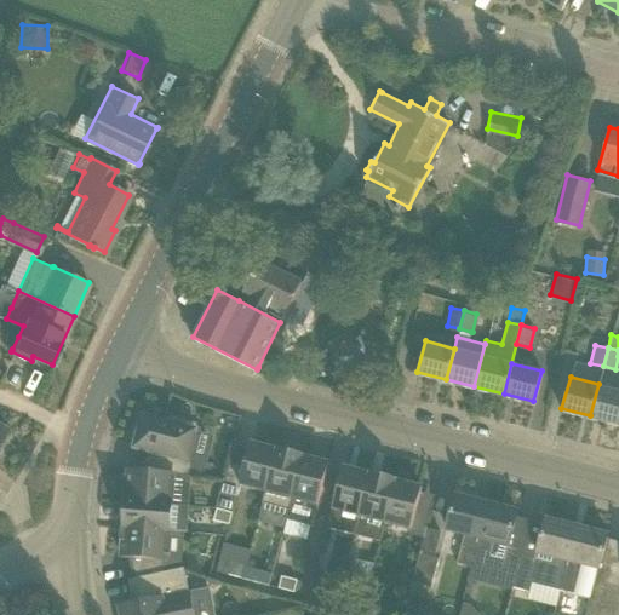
[(618,388),(599,384),(590,415),(618,423),(618,388)]
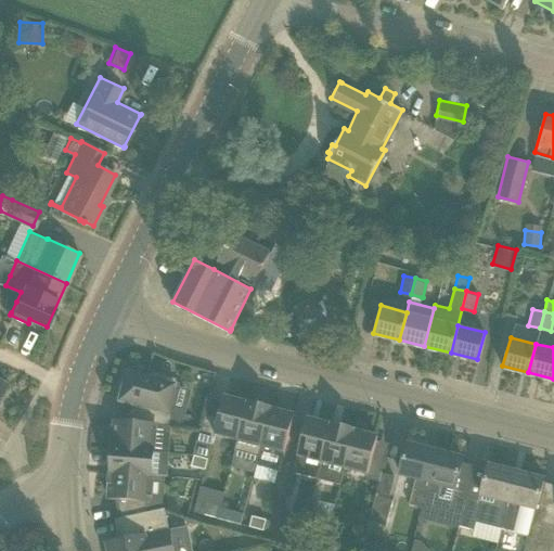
[(141,404),(140,421),(155,422),(170,425),(175,410),(168,408),(175,383),(172,382),(174,377),(152,371),(151,376),(128,370),(125,383),(119,382),(116,395),(121,396),(120,398),(141,404)]
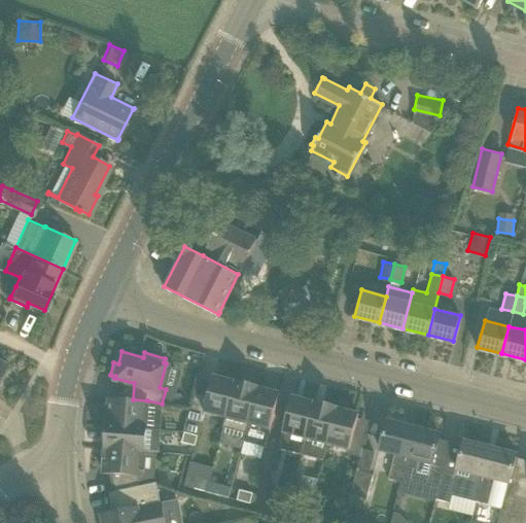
[(235,380),(212,374),(207,393),(203,411),(225,417),(235,380)]
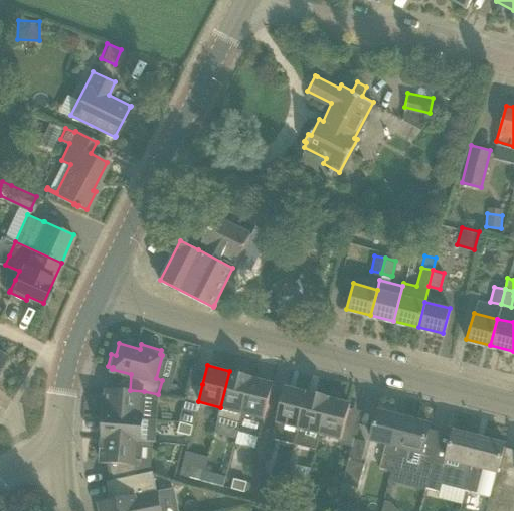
[(218,415),(238,420),(250,376),(250,375),(229,369),(229,371),(220,407),(218,415)]
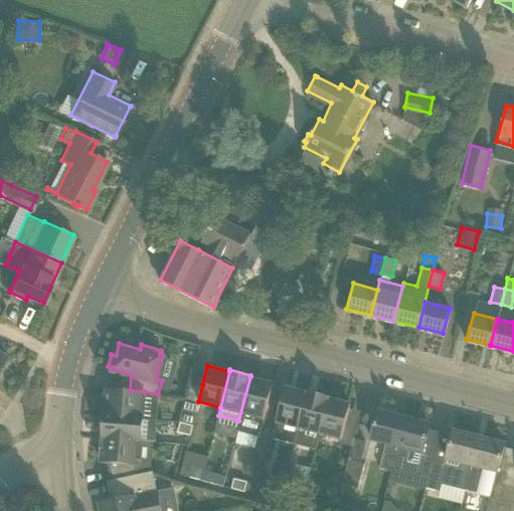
[(250,376),(238,420),(236,429),(259,435),(273,382),(250,376)]
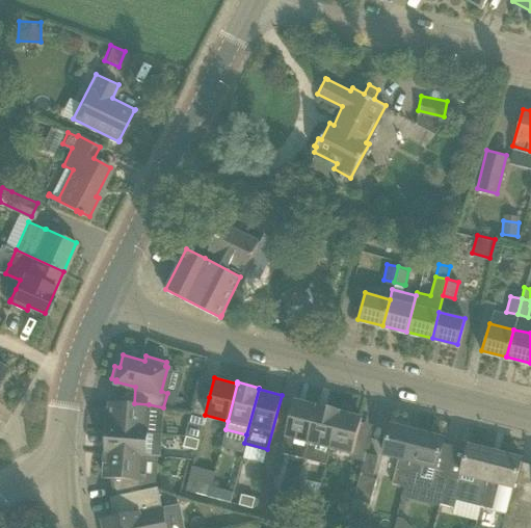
[(203,423),(205,415),(209,397),(196,393),(189,419),(203,423)]
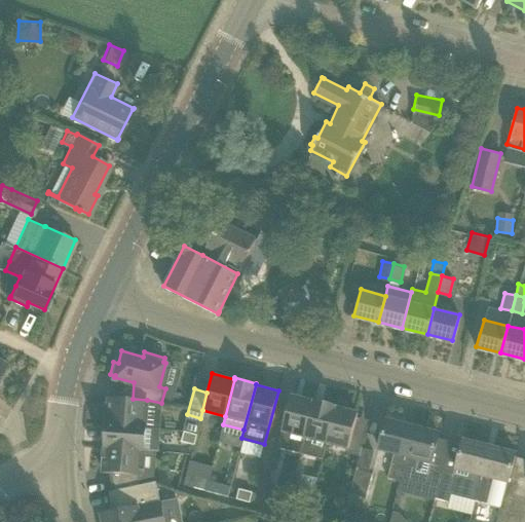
[(300,451),(313,400),(291,394),(277,445),(300,451)]
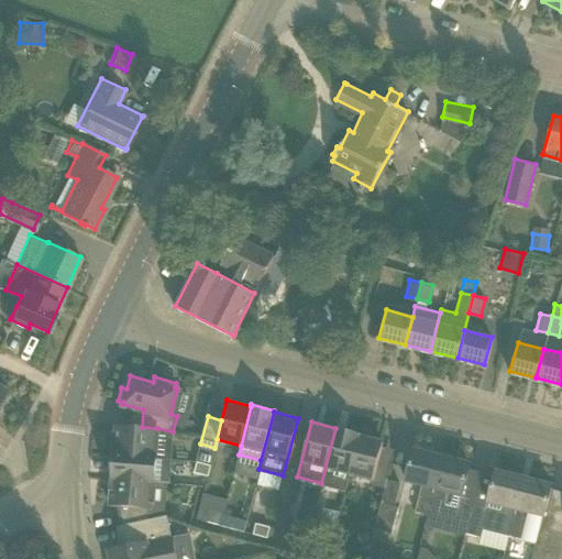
[(157,428),(142,427),(116,425),(114,451),(155,455),(157,428)]
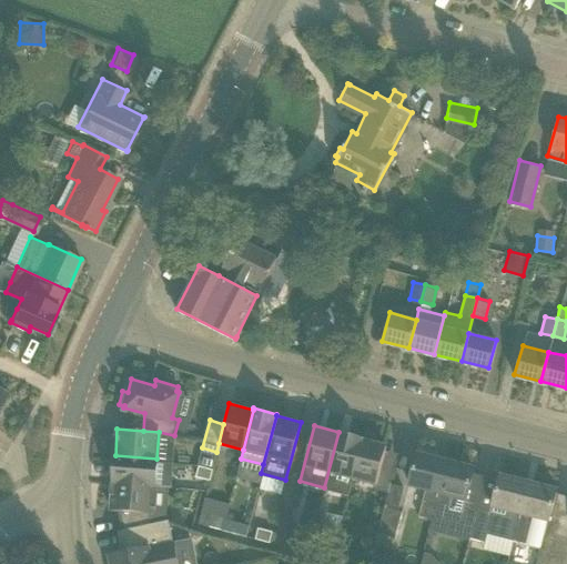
[(351,479),(361,437),(362,436),(338,430),(338,432),(324,487),(347,493),(351,479)]
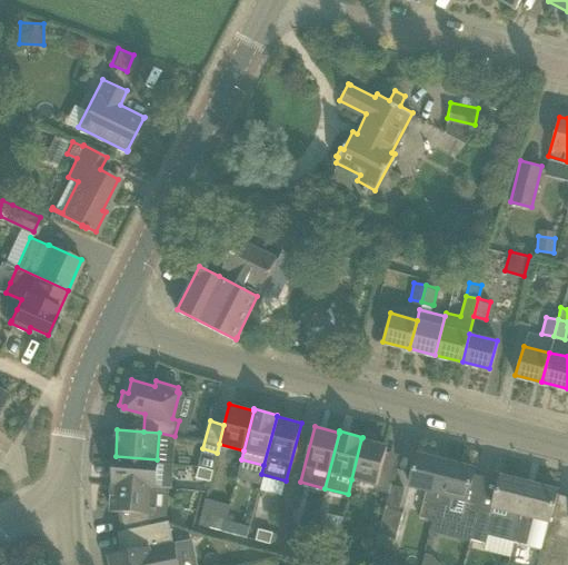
[(361,438),(351,479),(376,485),(386,445),(361,438)]
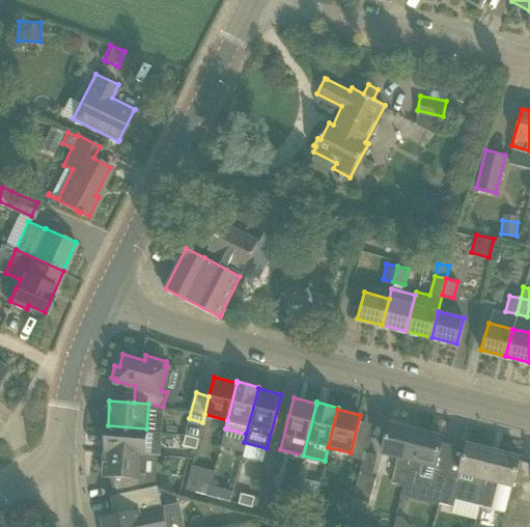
[(402,482),(416,430),(389,422),(382,451),(397,455),(391,479),(402,482)]
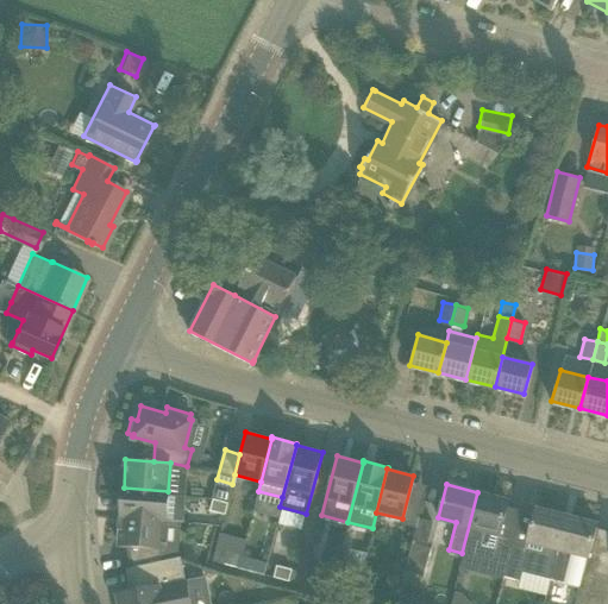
[(168,491),(124,488),(123,488),(120,515),(121,515),(165,518),(167,518),(167,517),(183,518),(185,494),(168,492),(169,491),(168,491)]
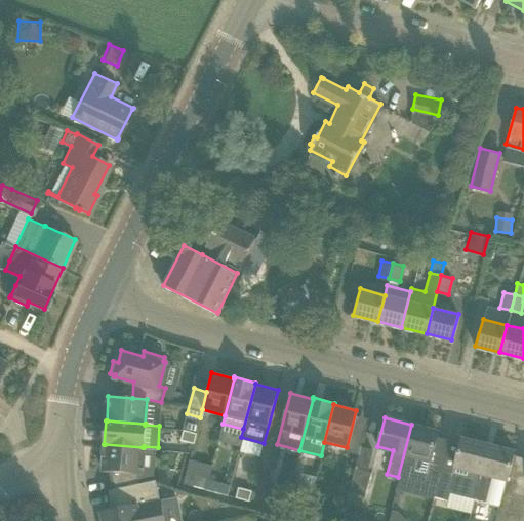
[(435,494),(449,438),(437,435),(438,431),(411,425),(398,477),(409,480),(409,477),(422,481),(420,490),(435,494)]
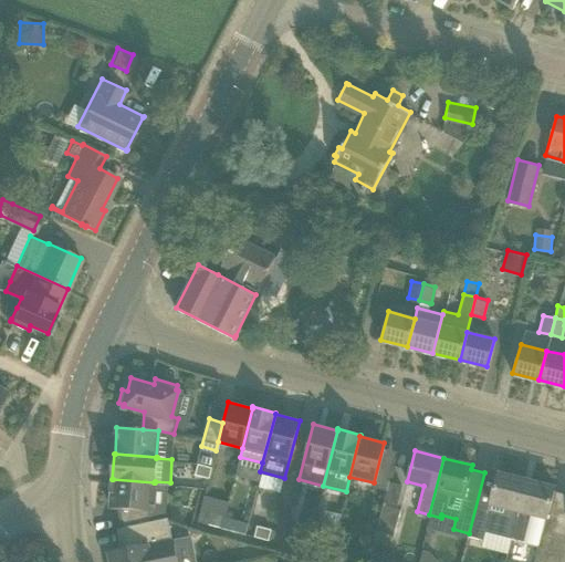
[(211,465),(197,461),(195,472),(208,476),(211,465)]
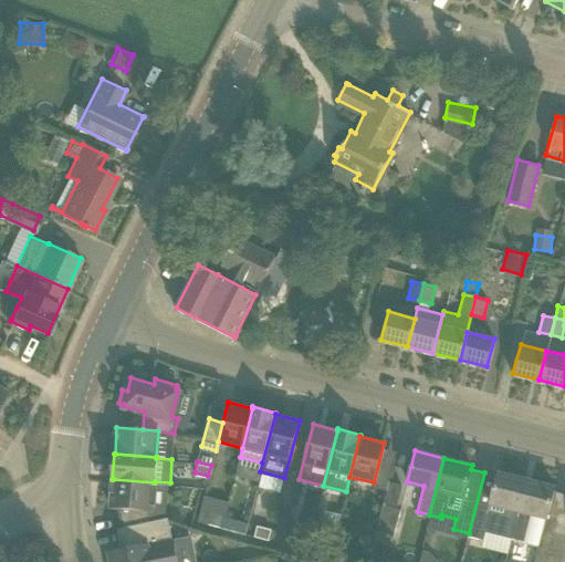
[(485,526),(500,529),(499,532),(511,536),(526,479),(498,471),(497,476),(484,472),(469,533),(482,538),(485,526)]
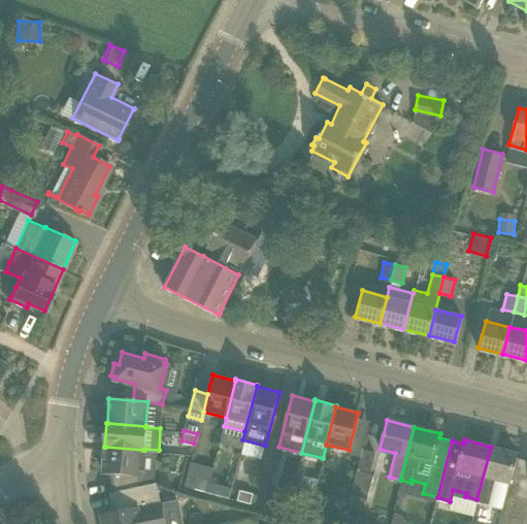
[(143,450),(105,447),(103,471),(110,472),(113,490),(141,484),(142,475),(144,450),(143,450)]
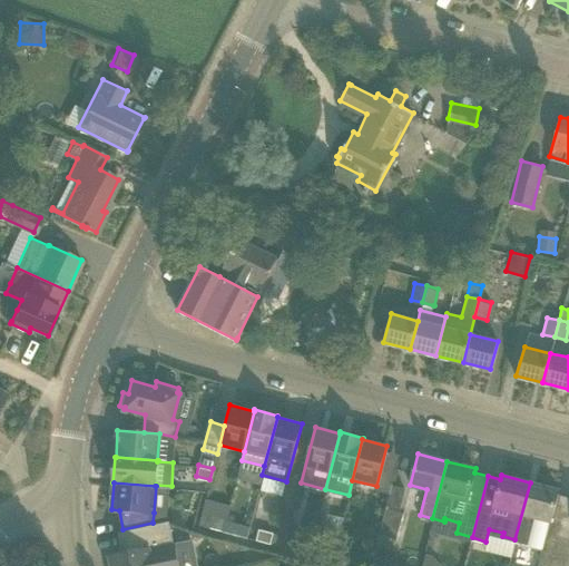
[(550,519),(558,490),(530,482),(514,539),(541,546),(536,565),(551,565),(562,528),(547,524),(548,519),(550,519)]
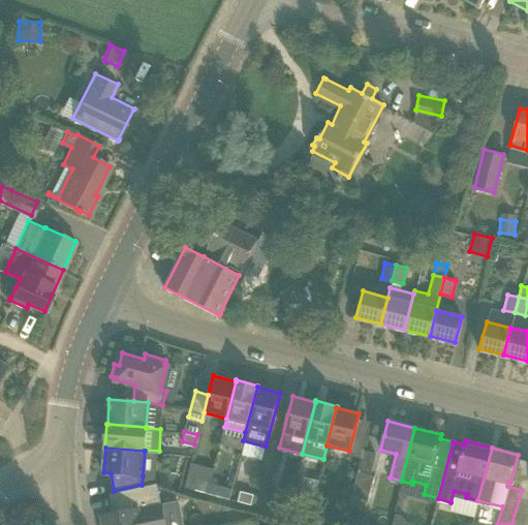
[(367,498),(373,474),(358,470),(351,494),(367,498)]
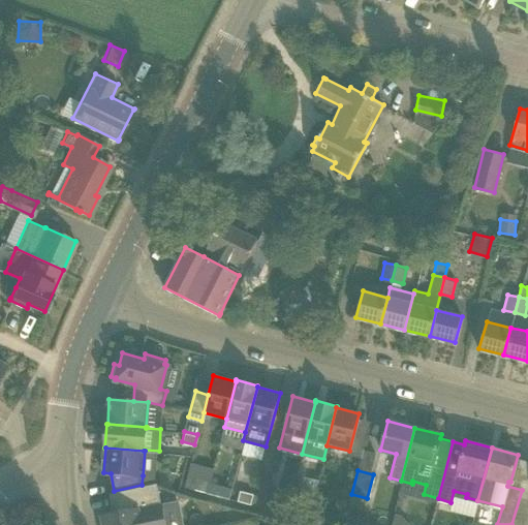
[(154,483),(155,476),(143,475),(142,485),(154,483)]
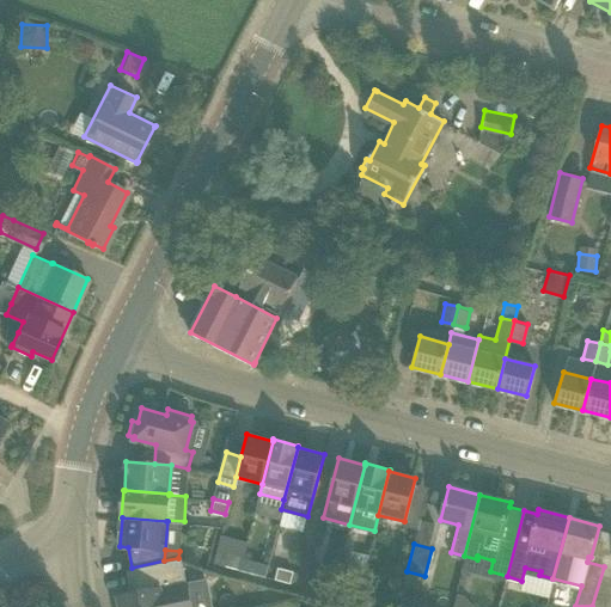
[(225,564),(239,568),(243,557),(227,552),(225,564)]
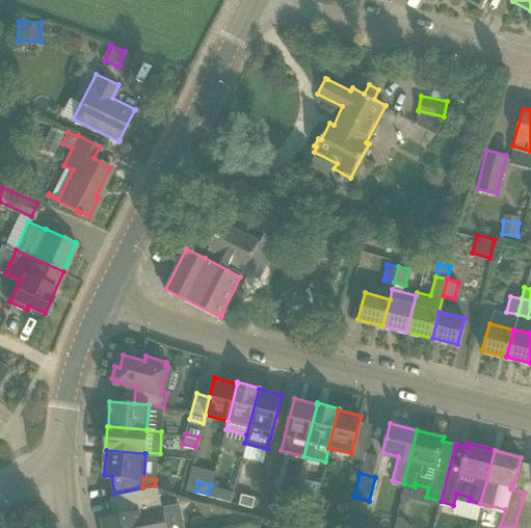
[(264,506),(283,511),(290,489),(270,482),(264,506)]
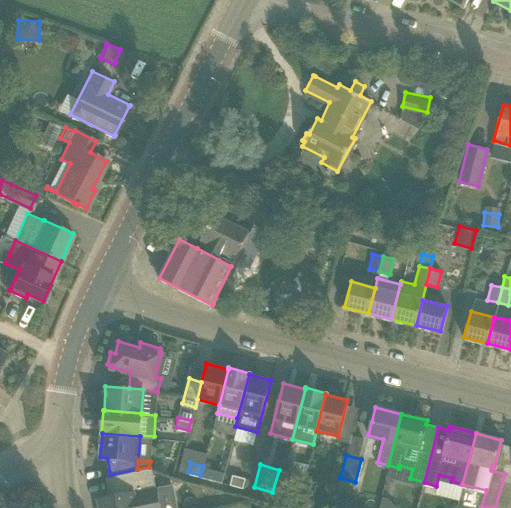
[(160,507),(152,466),(149,467),(137,469),(110,475),(105,476),(106,477),(110,496),(98,498),(99,507),(160,507)]
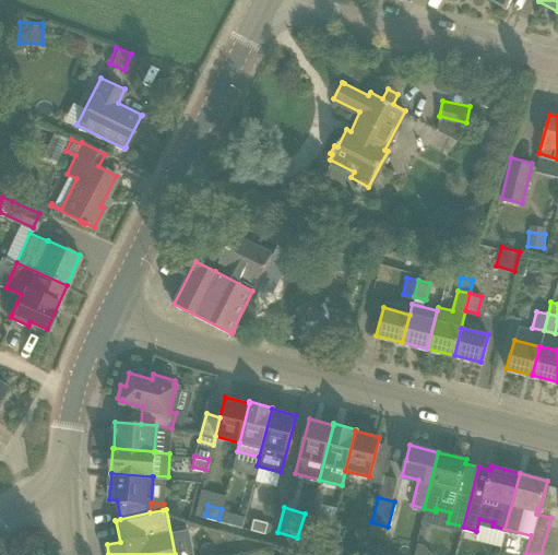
[(235,512),(222,509),(218,519),(233,523),(235,512)]
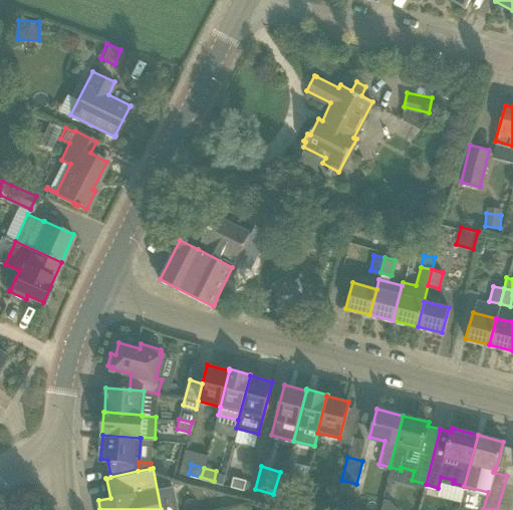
[(246,478),(233,475),(230,485),(243,488),(246,478)]
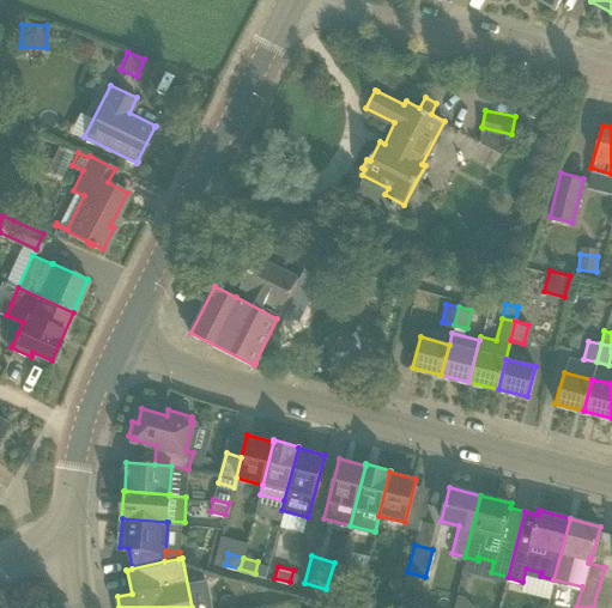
[(345,579),(361,583),(364,571),(349,567),(345,579)]
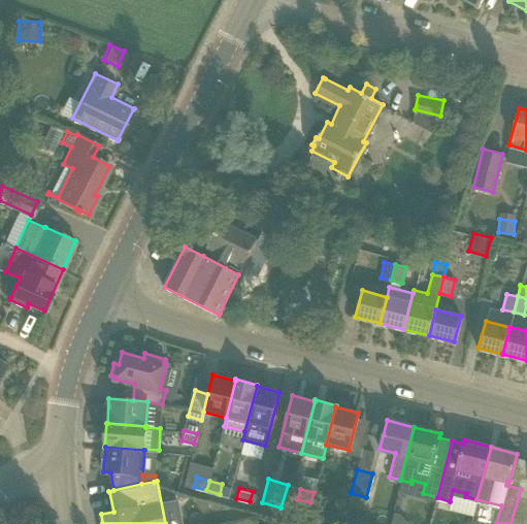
[(526,523),(526,521),(526,490),(521,489),(511,523),(526,523)]
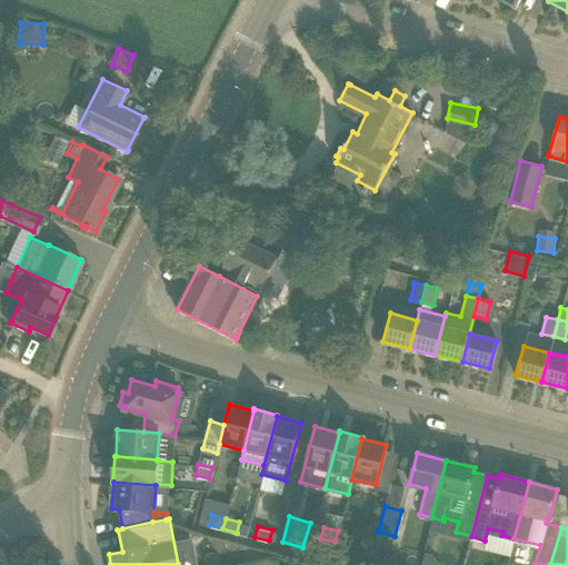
[(352,534),(338,531),(335,542),(349,545),(352,534)]
